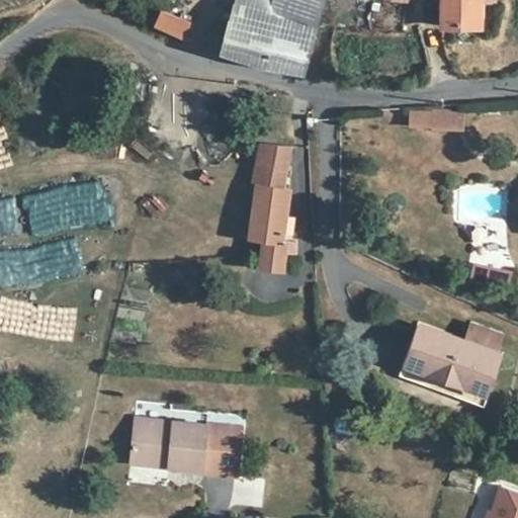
[(325,0),(238,0),(222,51),(269,67),(303,73),(325,0)]
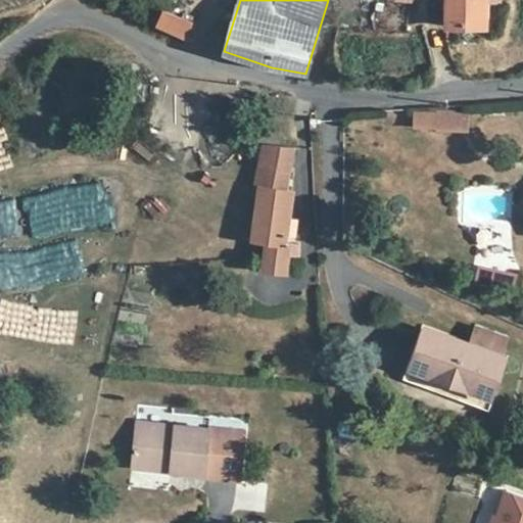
[(501,0),(446,0),(447,28),(484,27),(484,3),(501,3),(501,0)]
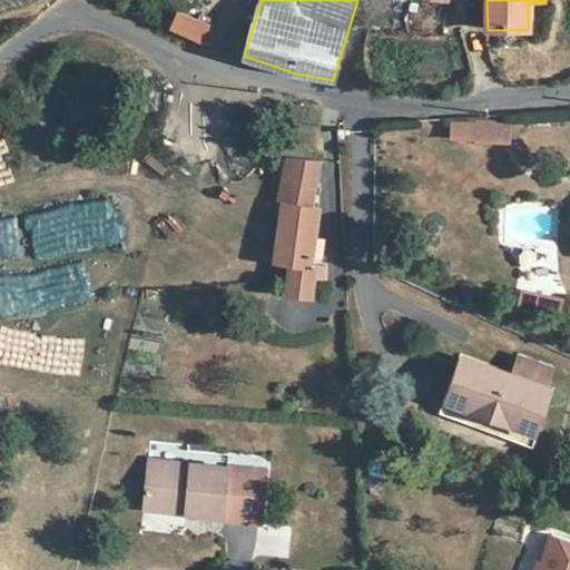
[(208,23),(178,11),(170,30),(202,42),(208,23)]
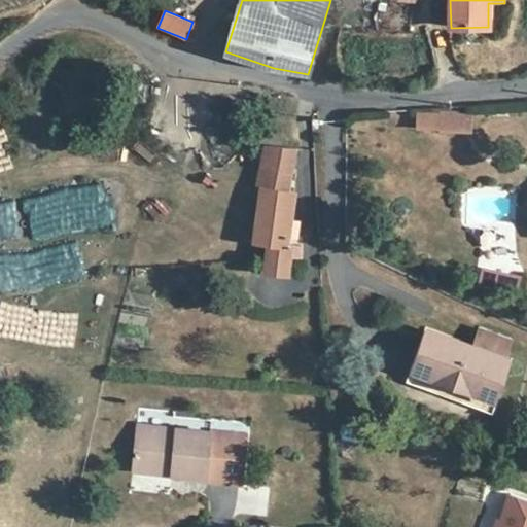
[(186,120),(198,118),(194,95),(182,97),(186,120)]
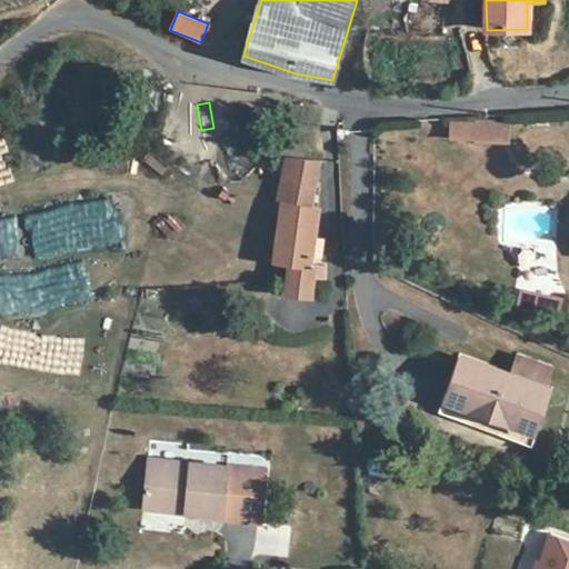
[(303,157),(286,156),(285,163),(277,201),(276,209),(283,211),(275,262),(290,265),(286,292),(311,298),(316,266),(310,265),(311,255),(315,237),(319,208),(309,206),(319,158),(303,157)]
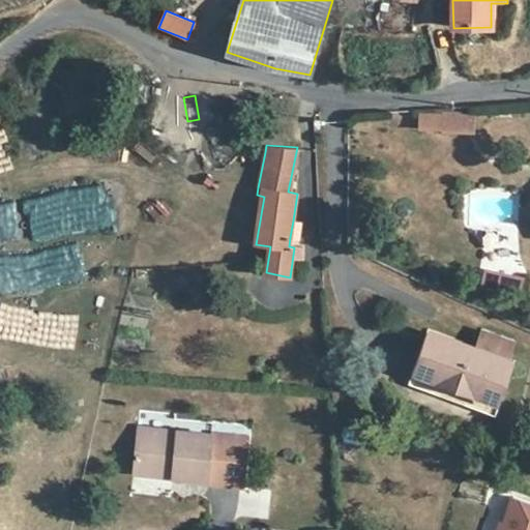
[(158,225),(174,212),(162,198),(147,209),(158,225)]
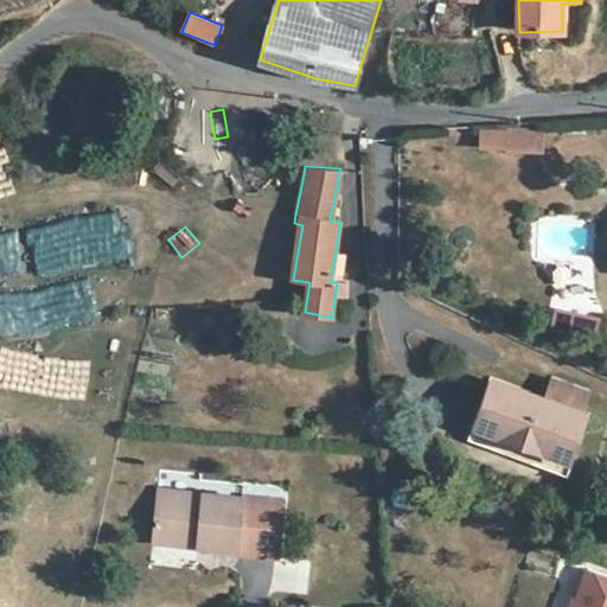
[(345,255),(336,253),(332,272),(343,274),(345,255)]
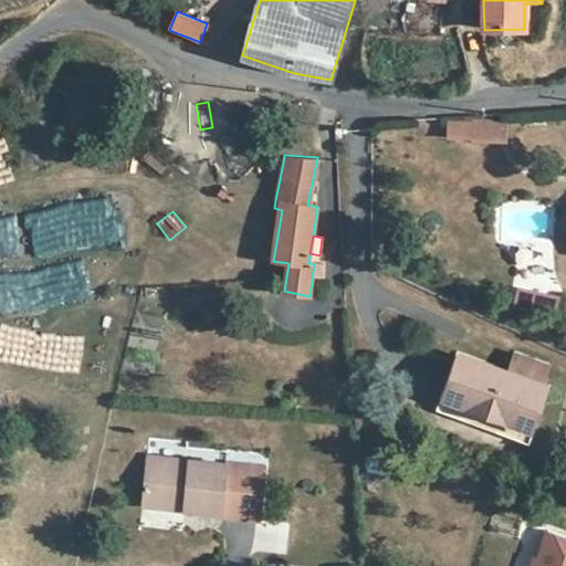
[(554,316),(557,299),(516,290),(512,307),(554,316)]
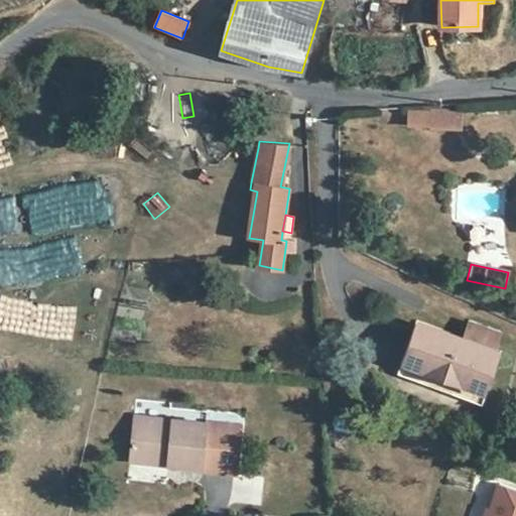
[(126,301),(149,303),(151,272),(129,270),(126,301)]
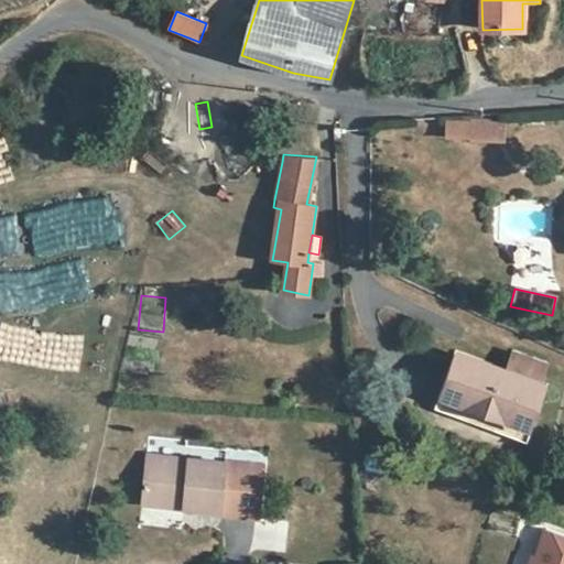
[(540,386),(461,357),(458,362),(447,394),(528,422),(540,386)]
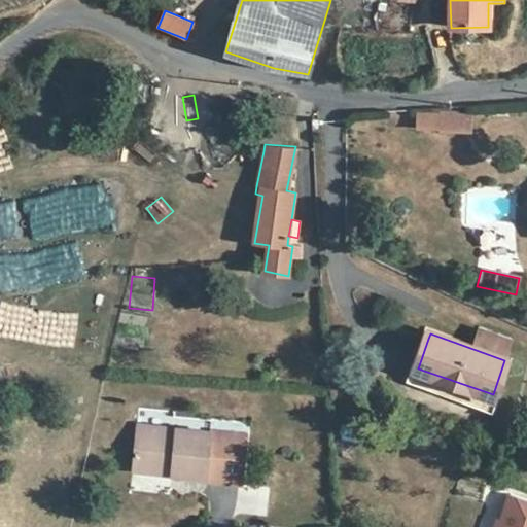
[(493,394),(418,369),(413,383),(487,410),(493,394)]
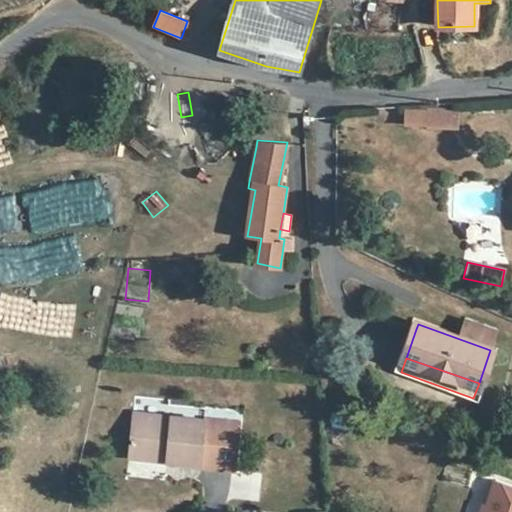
[(241,410),(206,407),(205,418),(133,413),(129,451),(165,455),(165,461),(180,463),(201,465),(202,460),(237,463),(241,410)]
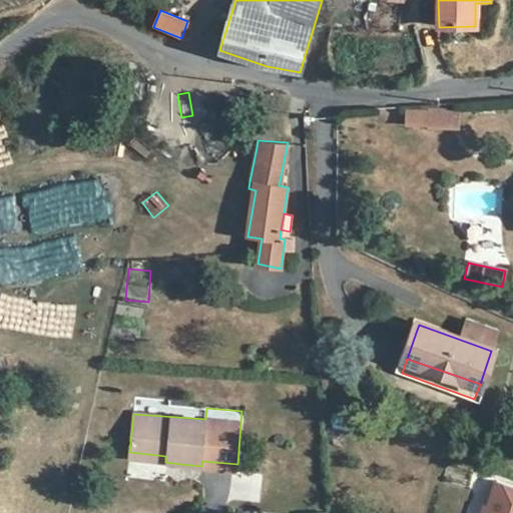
[(165,456),(129,452),(129,459),(165,462),(165,456)]
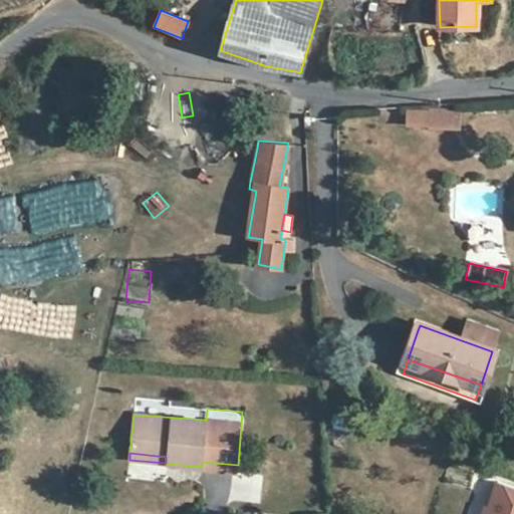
[(238,465),(203,462),(202,467),(181,465),(180,469),(237,474),(238,465)]
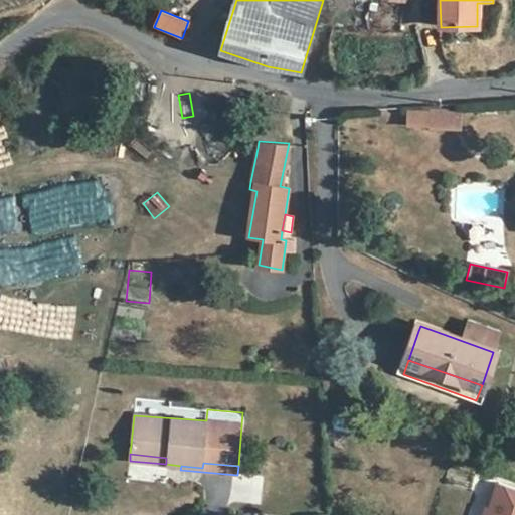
[(485,514),(514,514),(514,489),(490,485),(485,514)]
